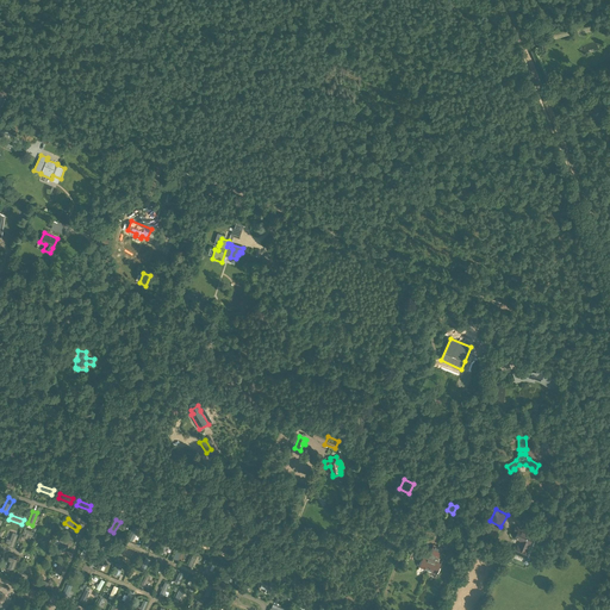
[(489,523),(486,529),(487,530),(487,533),(495,536),(498,528),(489,523)]
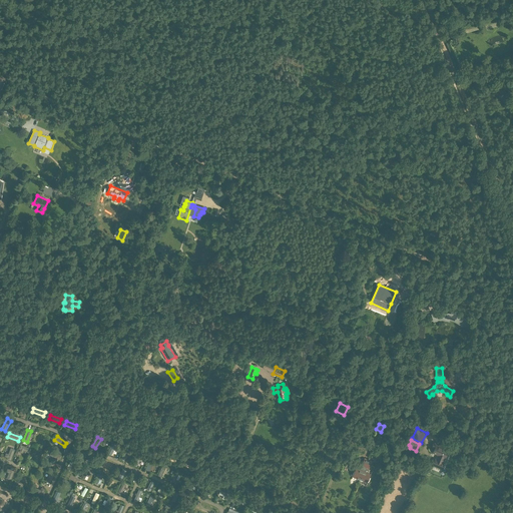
[(112,443),(107,453),(111,455),(116,445),(112,443)]
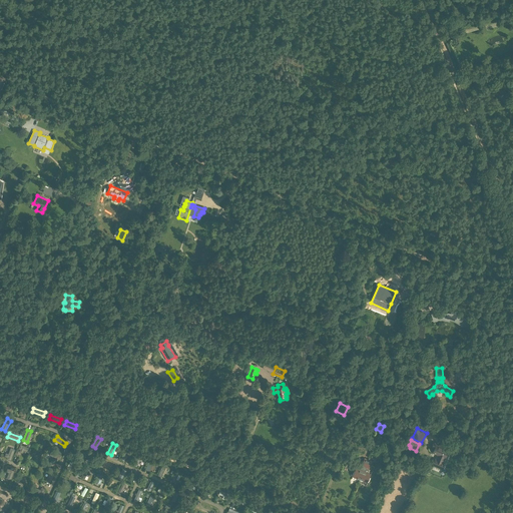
[(433,444),(431,449),(434,450),(433,454),(438,456),(445,459),(447,455),(446,455),(448,451),(436,446),(436,445),(433,444)]
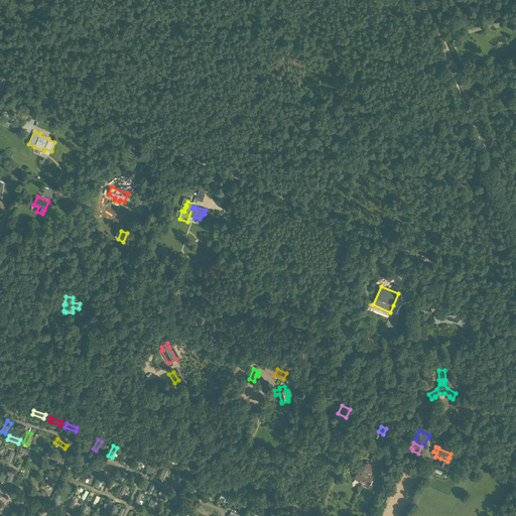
[(20,447),(19,452),(29,456),(31,452),(20,447)]
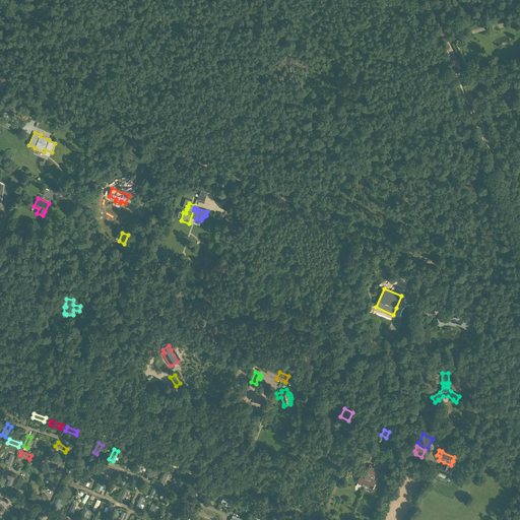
[(11,454),(7,465),(11,467),(15,456),(11,454)]
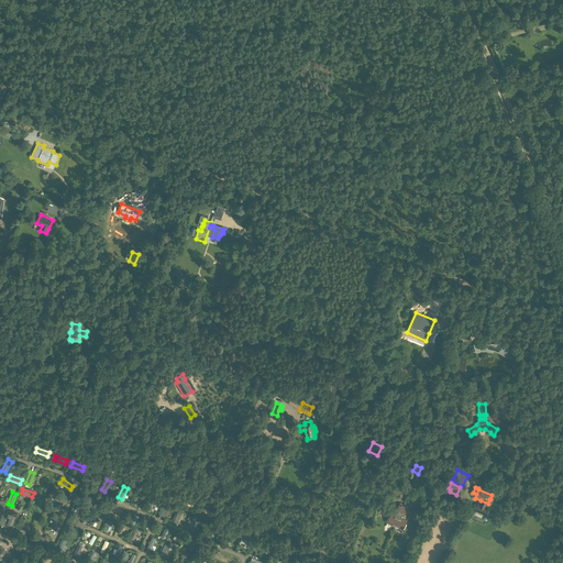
[(56,495),(55,499),(66,505),(68,499),(56,495)]
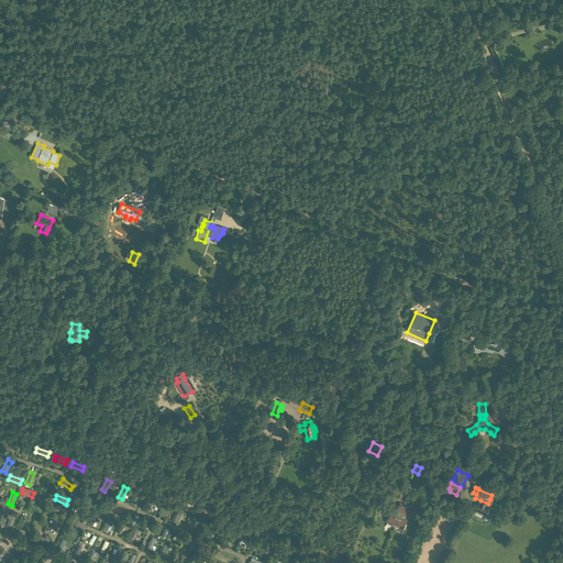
[(152,499),(146,510),(151,512),(155,501),(152,499)]
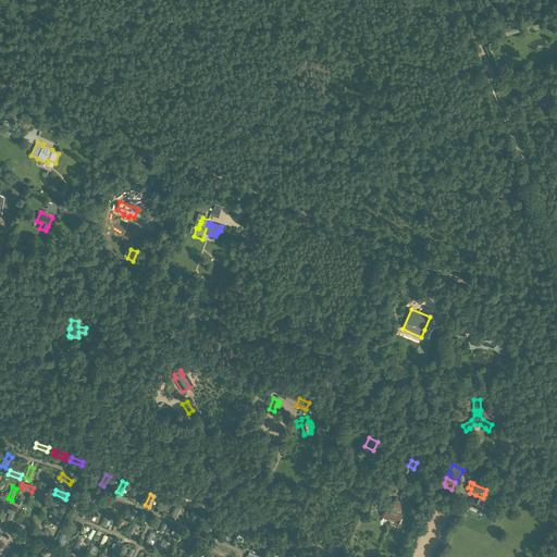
[(447,494),(445,500),(453,504),(456,497),(447,494)]
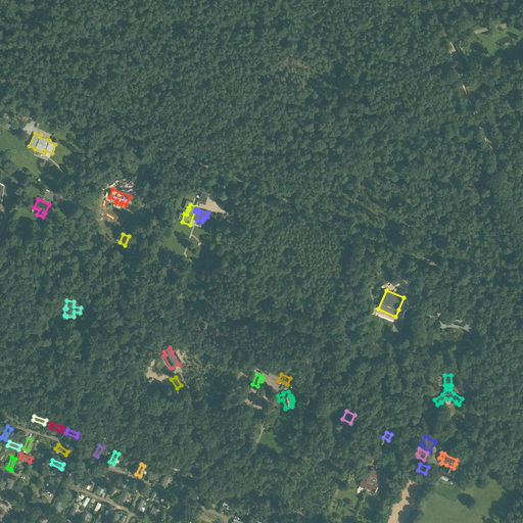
[(443,469),(441,475),(449,478),(453,472),(452,472),(454,468),(446,465),(444,469),(443,469)]
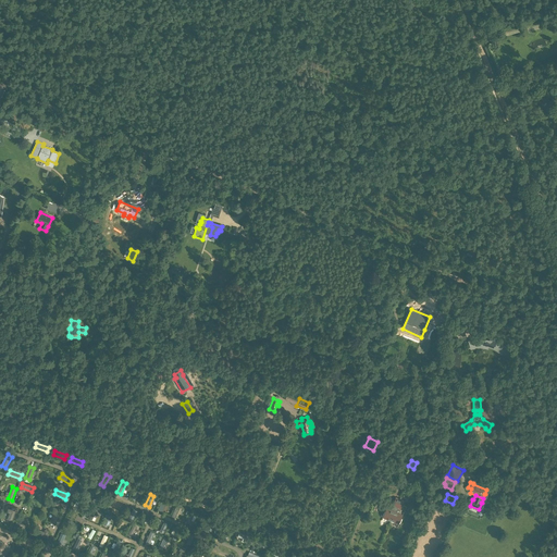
[(383,517),(399,523),(404,510),(400,509),(404,500),(396,497),(392,507),(394,508),(393,511),(386,508),(383,517)]
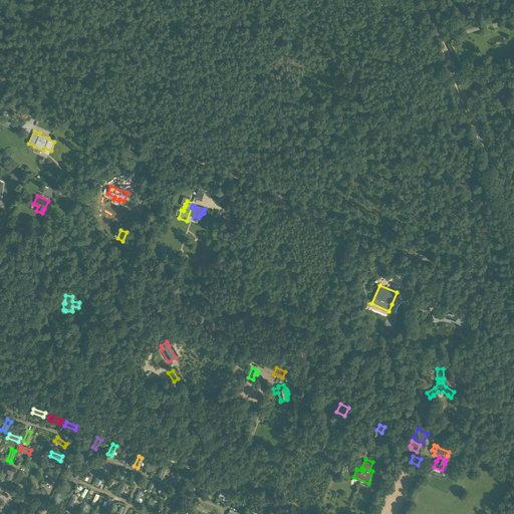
[(70,463),(64,473),(68,475),(73,465),(70,463)]
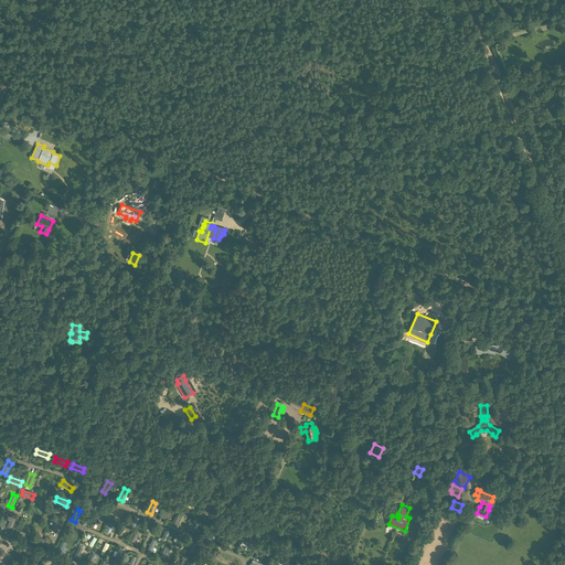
[(123,511),(117,521),(120,523),(126,512),(123,511)]
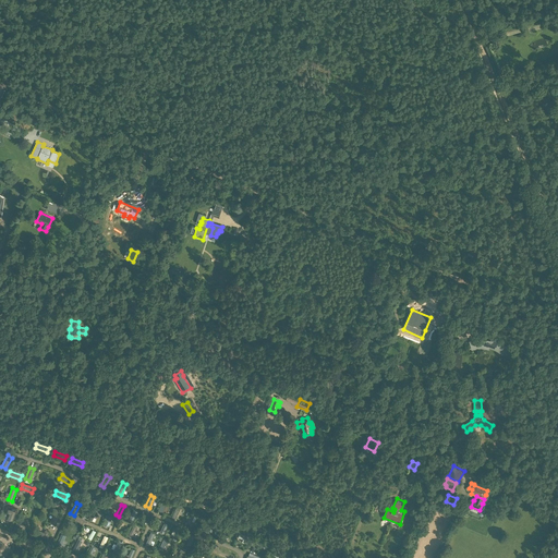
[(177,507),(172,517),(177,519),(181,508),(177,507)]
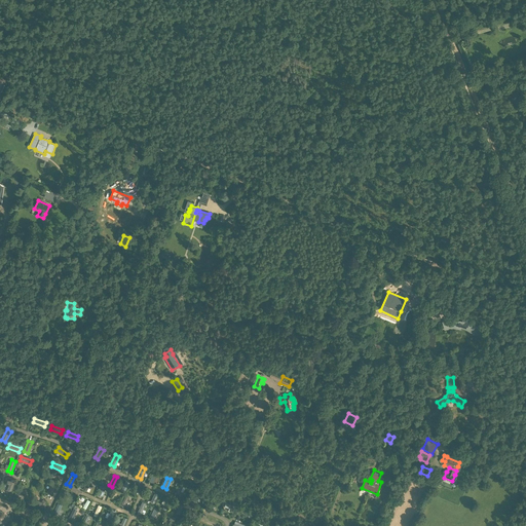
[(87,479),(83,489),(86,491),(91,481),(87,479)]
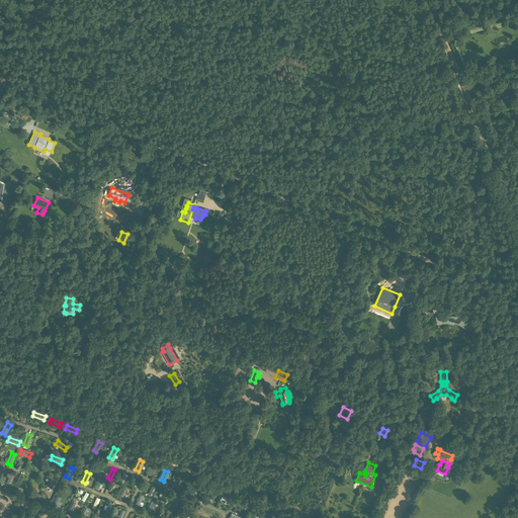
[(122,478),(119,484),(123,486),(128,476),(124,473),(123,476),(122,475),(120,478),(122,478)]
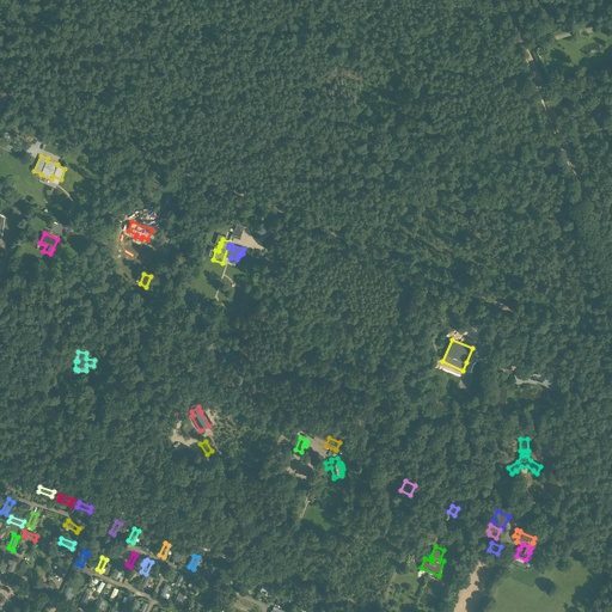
[(61,561),(56,573),(61,575),(66,563),(61,561)]
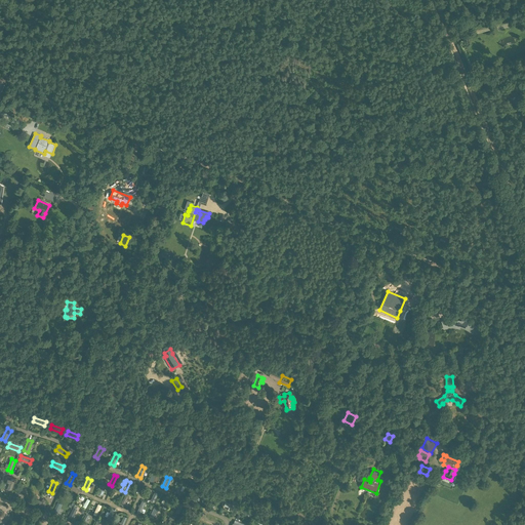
[(19,486),(15,497),(19,498),(21,496),(24,487),(19,486)]
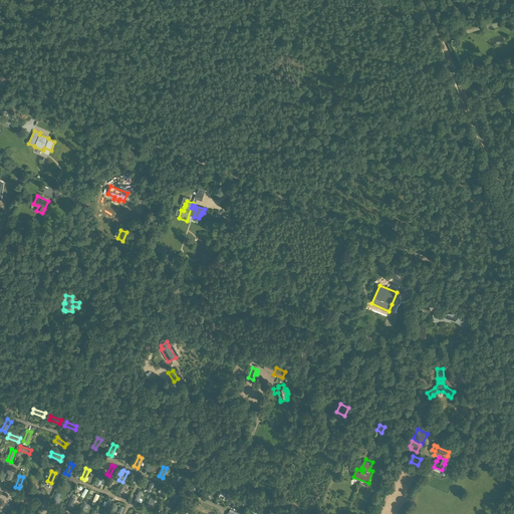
[(60,478),(58,483),(71,489),(73,485),(60,478)]
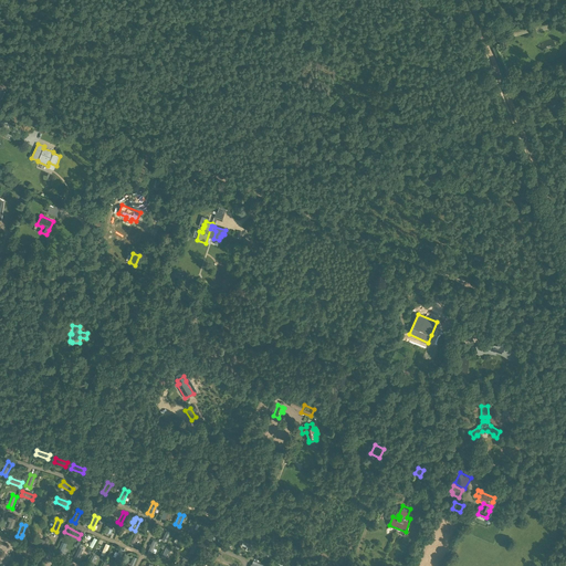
[(212,530),(210,534),(220,540),(222,535),(212,530)]
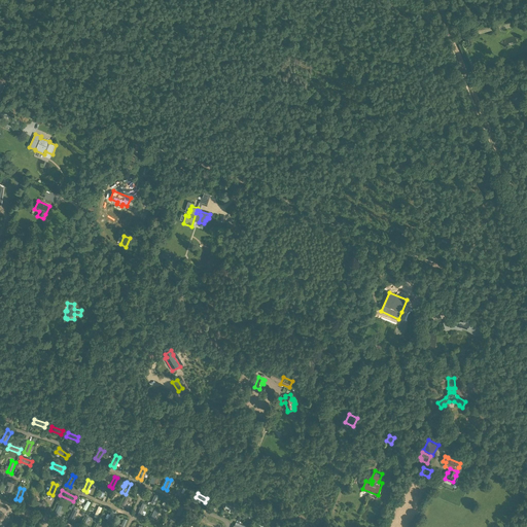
[(213,499),(209,510),(213,512),(217,500),(213,499)]
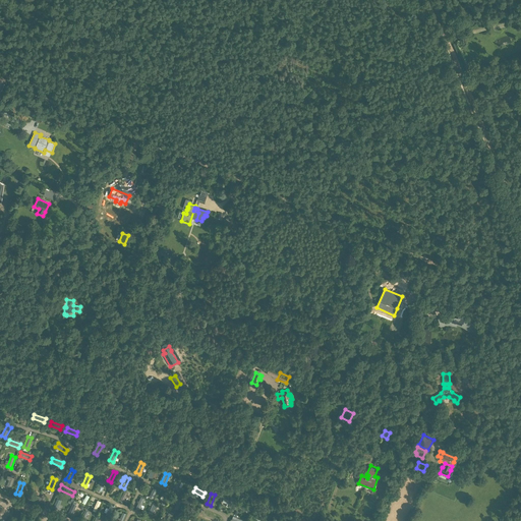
[(35,496),(34,500),(45,504),(46,500),(41,498),(36,496),(35,496)]
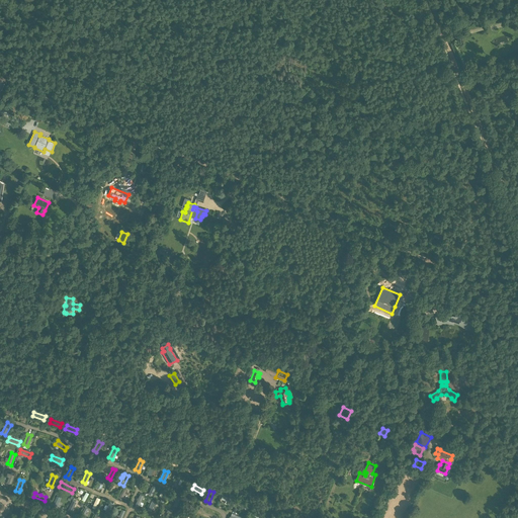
[(57,496),(53,506),(56,508),(61,498),(57,496)]
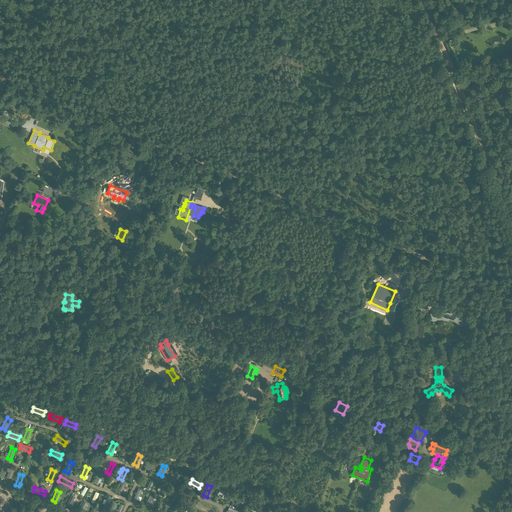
[(96,492),(91,502),(94,503),(99,493),(96,492)]
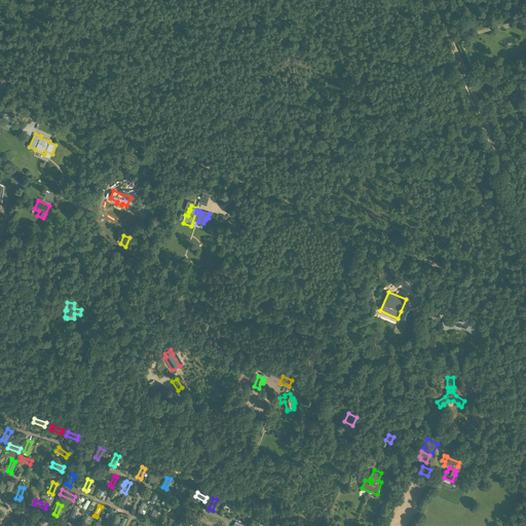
[(86,515),(81,524),(85,525),(90,517),(86,515)]
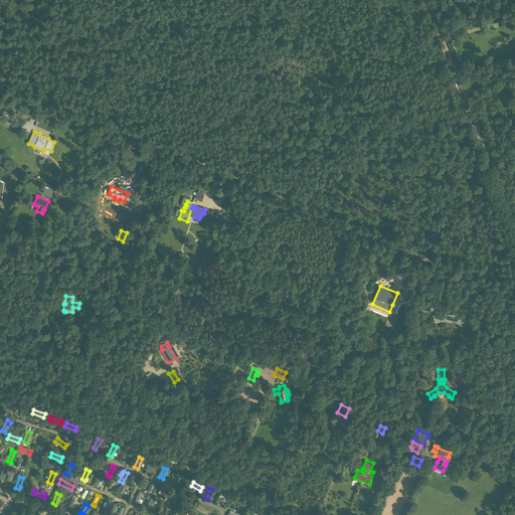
[(169,506),(164,514),(168,514),(172,507),(169,506)]
